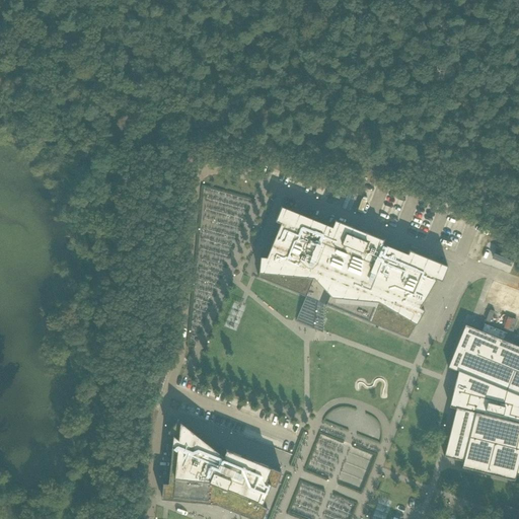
[(234,237),(251,213),(245,196),(207,190),(205,200),(207,206),(217,208),(225,197),(233,202),(232,205),(224,208),(230,212),(225,213),(237,215),(225,219),(234,220),(233,225),(224,227),(222,219),(220,228),(212,230),(213,220),(204,213),(198,250),(203,253),(213,250),(202,248),(212,245),(213,238),(223,240),(225,231),(234,237)]
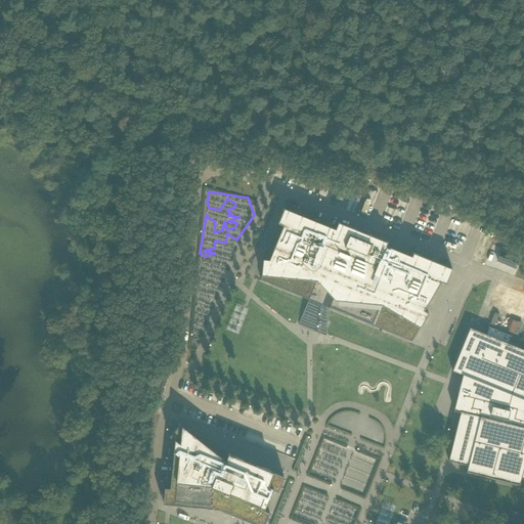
[(261,279),(411,341),(428,313),(423,310),(440,280),(445,282),(451,269),(413,254),(411,257),(385,246),(386,243),(338,223),(336,229),(285,209),(278,223),(284,225),(269,260),(263,259),(261,279)]
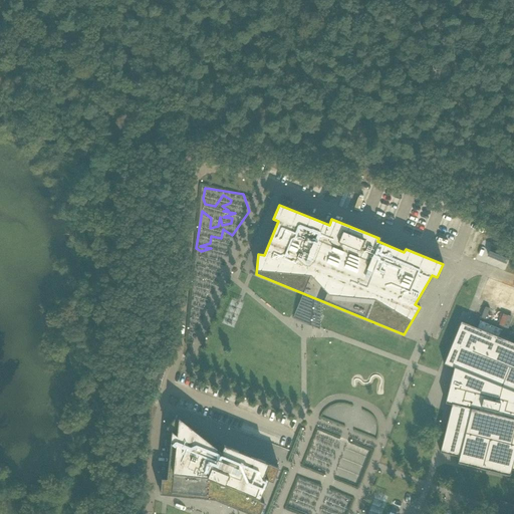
[(491,246),(487,256),(506,264),(510,254),(491,246)]
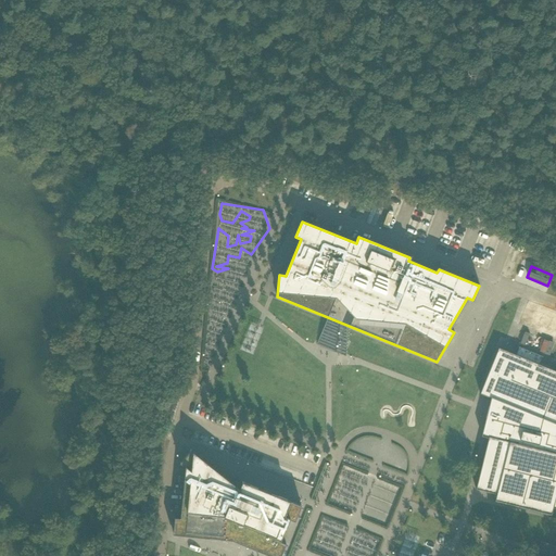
[(525,332),(520,344),(544,354),(548,342),(525,332)]
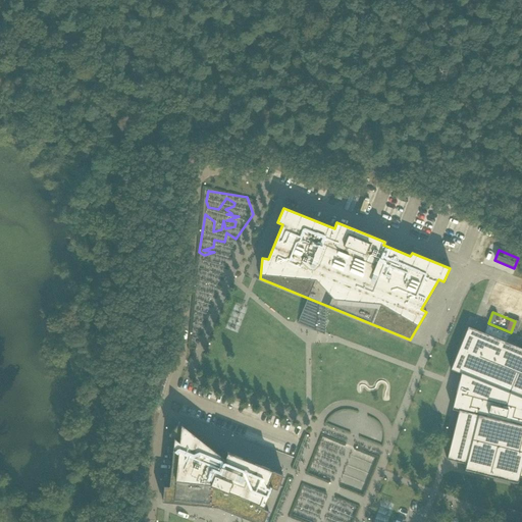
[(519,476),(521,477),(521,348),(507,343),(510,334),(487,325),(484,333),(468,326),(451,369),(461,373),(459,381),(460,382),(458,392),(456,392),(452,409),(458,411),(447,459),(466,464),(464,472),(517,485),(519,476)]
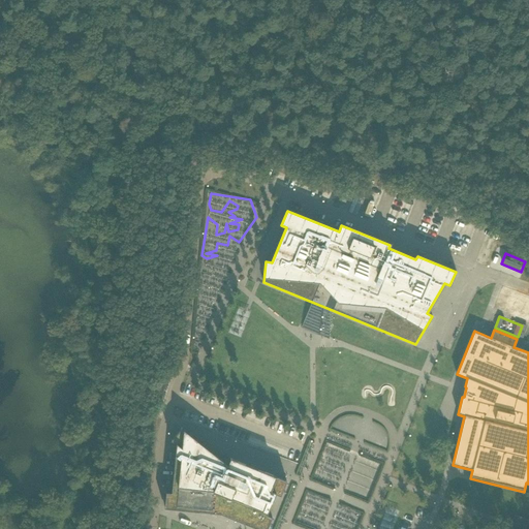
[(227,465),(190,435),(181,428),(170,440),(176,444),(172,493),(166,492),(164,508),(220,514),(257,528),(267,528),(272,518),(267,515),(272,502),(273,499),(275,494),(280,496),(286,481),(265,472),(230,459),(229,461),(227,465)]
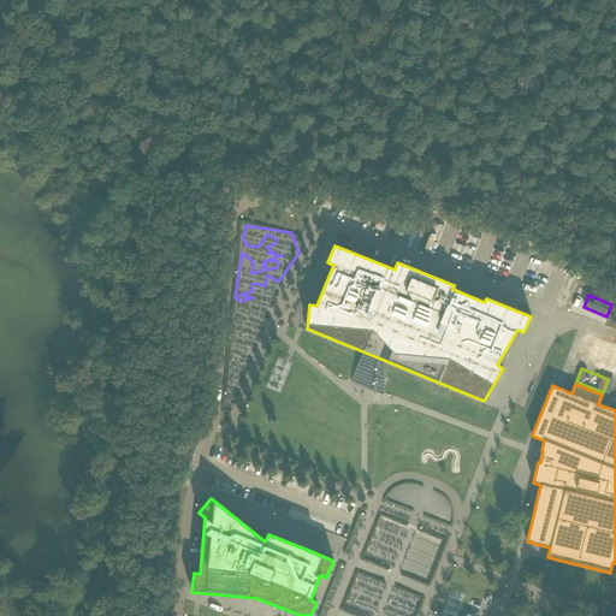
[(611,615),(615,606),(599,600),(596,610),(609,615),(611,615)]
